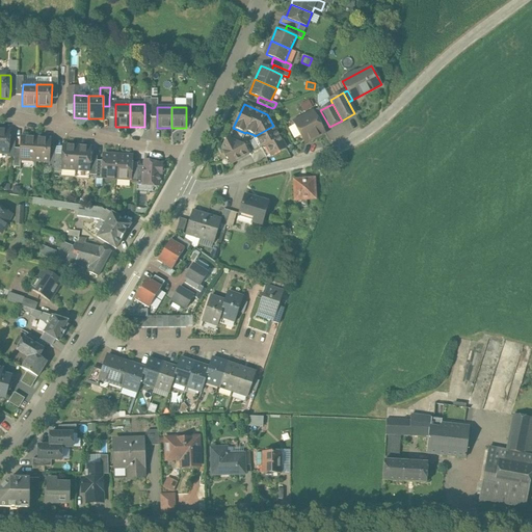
[(320,110),(319,108),(313,111),(322,128),(328,125),(320,110)]
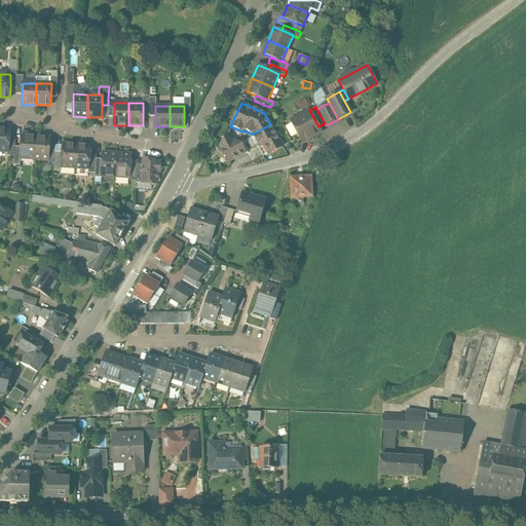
[(309,110),(290,121),(301,142),(322,132),(318,126),(309,110)]
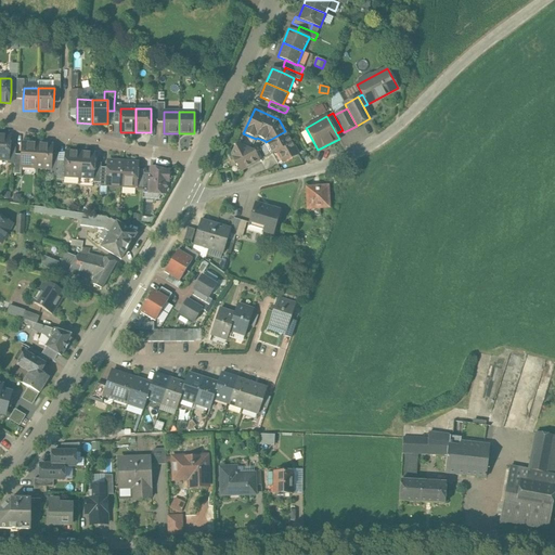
[(285,131),(266,142),(272,154),(278,151),(276,151),(292,143),(285,131)]
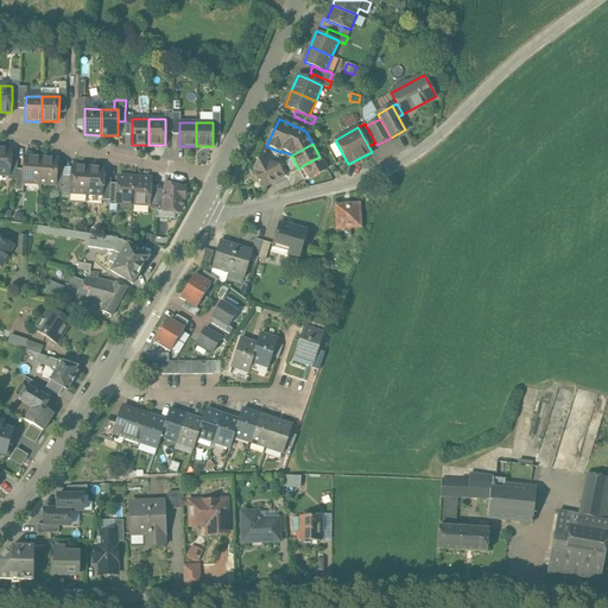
[(291,154),(282,151),(280,152),(266,146),(260,158),(279,168),(284,177),(298,169),(291,156),(291,154)]
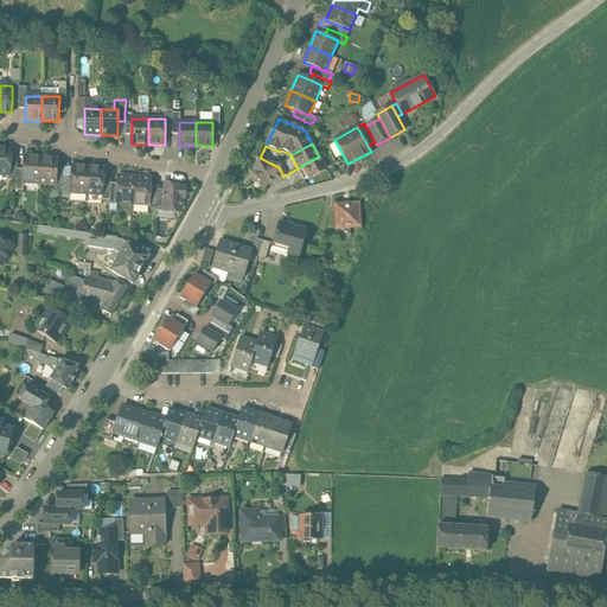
[(11,149),(0,148),(0,174),(8,176),(10,159),(11,149)]
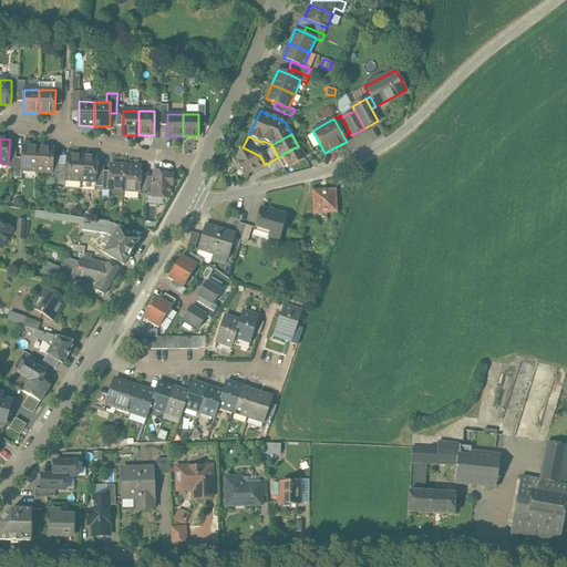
[(38,147),(22,146),(22,158),(21,171),(37,172),(38,147)]
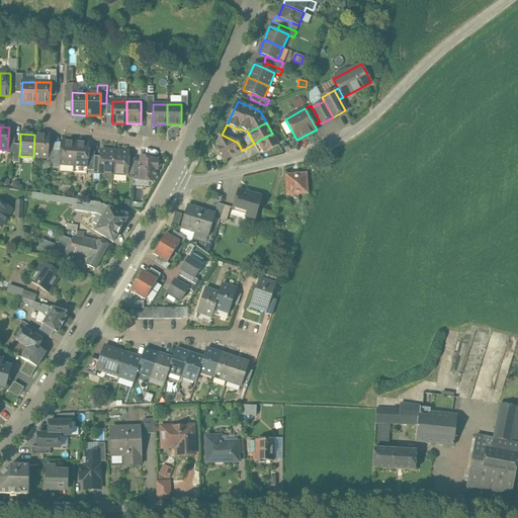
[(272,134),(258,141),(259,141),(264,152),(278,145),(272,134)]
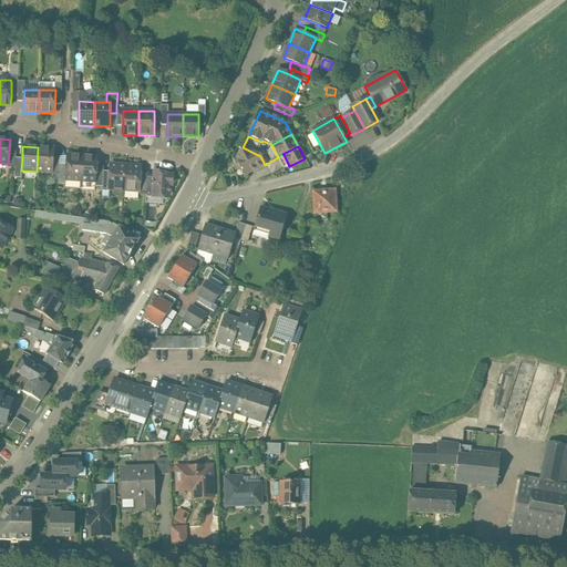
[(53,148),(38,147),(37,172),(51,173),(52,173),(53,157),(53,148)]
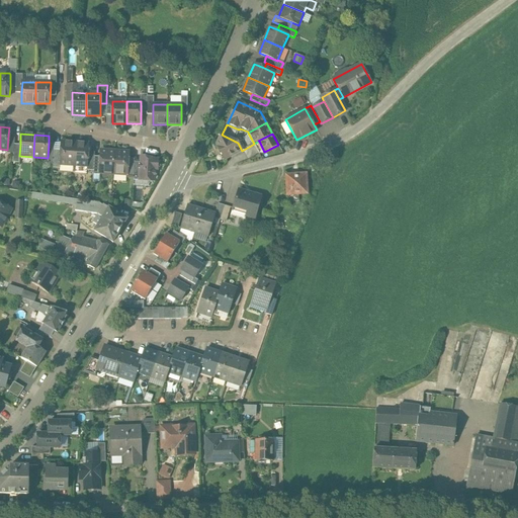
[(238,143),(222,135),(217,145),(225,160),(242,151),(238,143)]
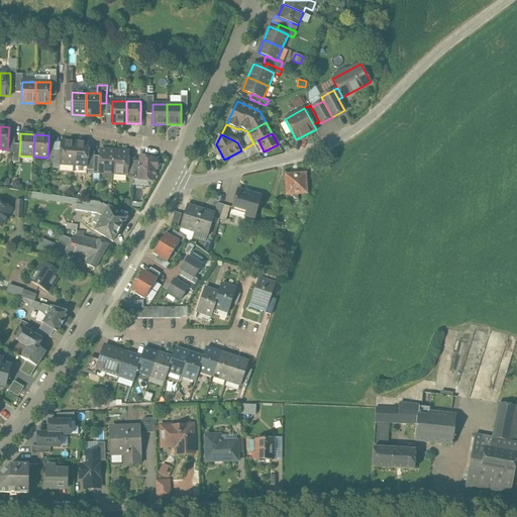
[(264,151),(259,140),(253,143),(260,153),(264,151)]
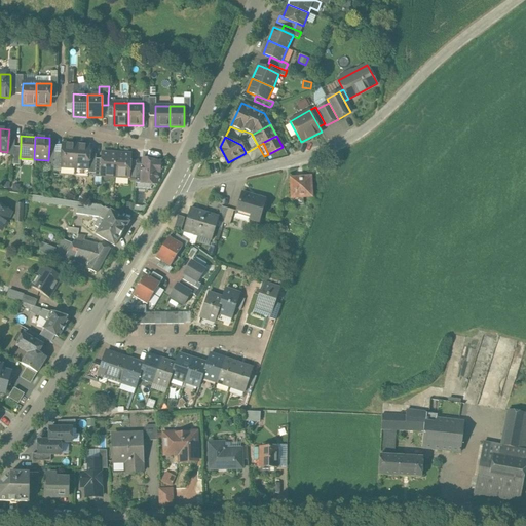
[(76,145),(62,144),(61,153),(60,167),(61,167),(74,167),(76,145)]
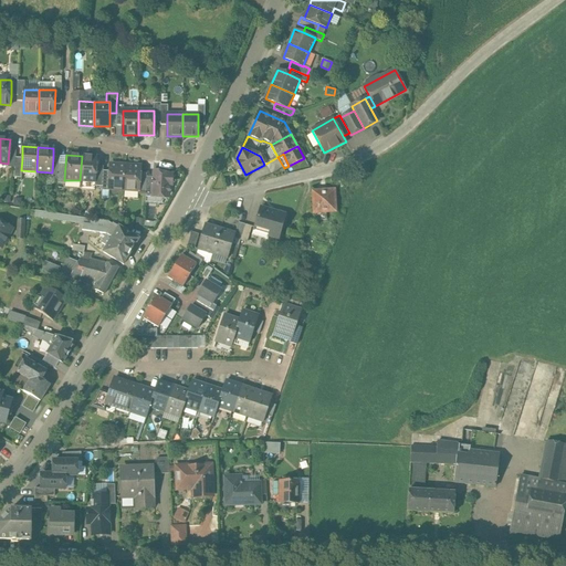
[(97,157),(82,156),(80,180),(95,181),(96,166),(97,157)]
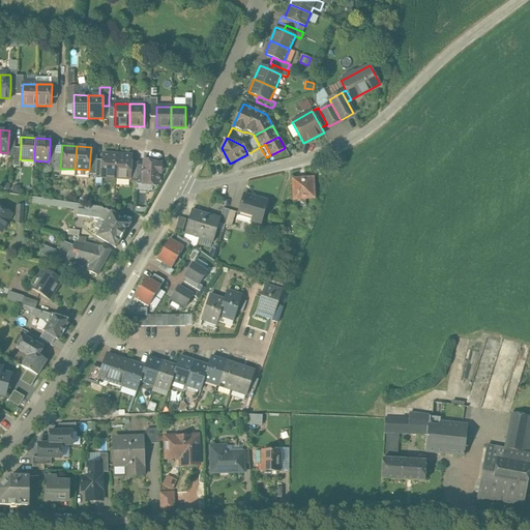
[(117,155),(104,154),(102,160),(101,177),(102,177),(116,178),(117,155)]
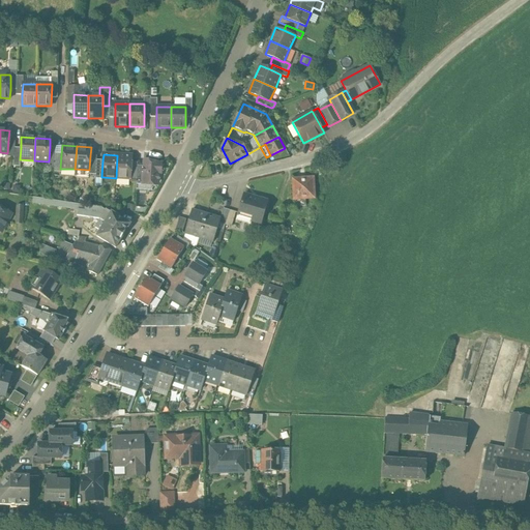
[(97,156),(90,155),(89,170),(89,174),(95,174),(96,159),(97,156)]
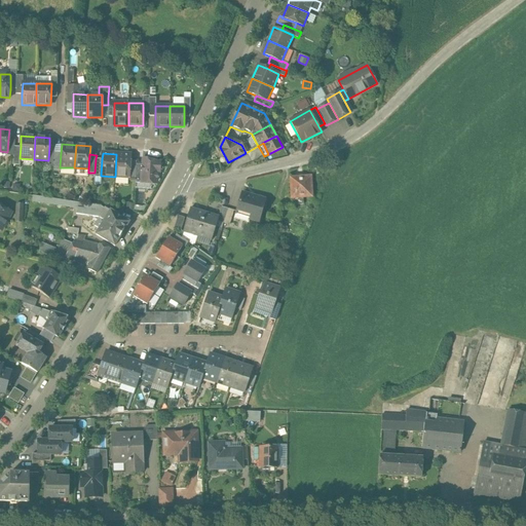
[(130,155),(116,154),(115,177),(128,178),(129,178),(130,161),(130,155)]
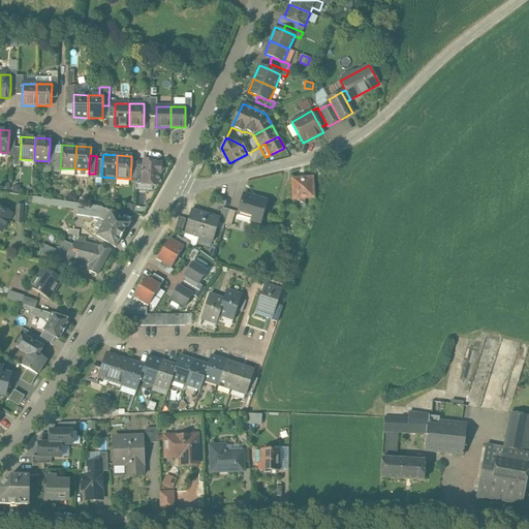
[(153,160),(144,159),(144,165),(143,182),(147,183),(148,185),(155,185),(158,179),(158,174),(161,174),(163,170),(161,166),(161,162),(153,162),(153,160)]
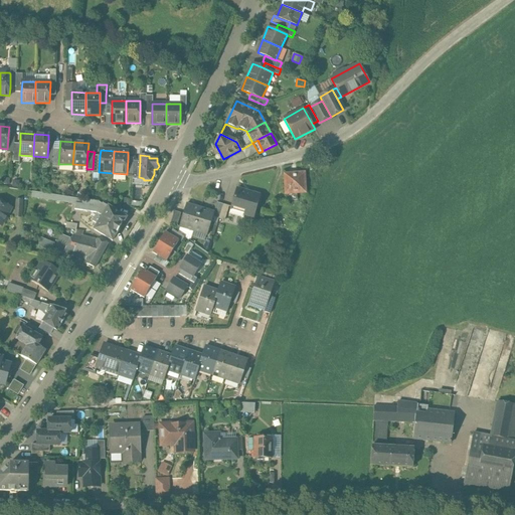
[(134,158),(128,158),(127,174),(126,174),(126,175),(133,176),(134,161),(134,158)]
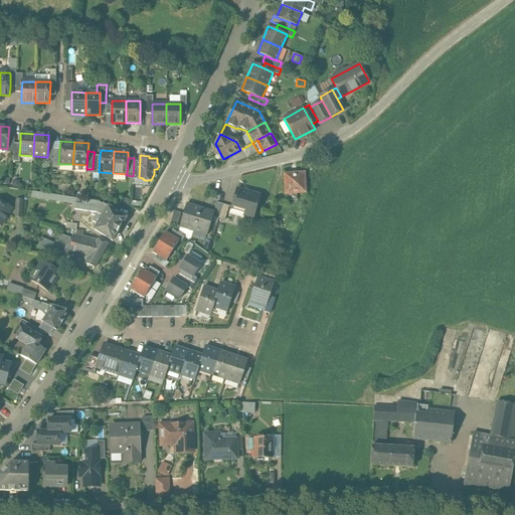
[(297,173),(292,173),(291,174),(285,174),(285,186),(285,193),(286,193),(286,194),(297,193),(305,193),(304,173),(298,173),(297,173)]
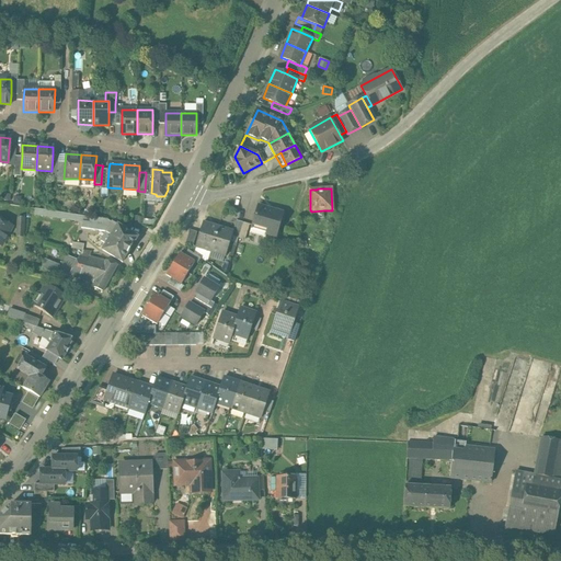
[(284,214),(258,206),(251,228),(252,229),(253,225),(267,229),(266,233),(276,236),(284,214)]
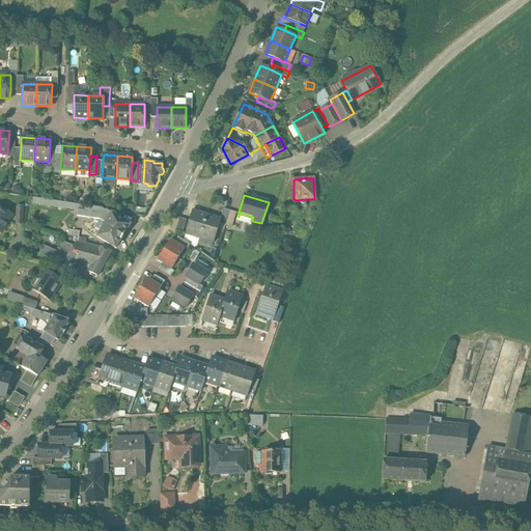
[(101,207),(78,204),(77,204),(76,204),(40,199),(39,198),(39,199),(33,198),(32,203),(78,211),(77,217),(100,220),(101,220),(95,228),(101,231),(111,214),(101,207)]
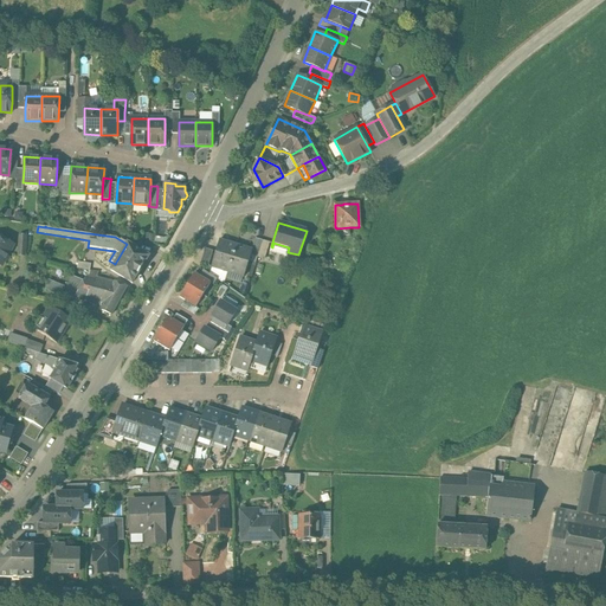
[(14,245),(0,237),(0,264),(2,266),(14,245)]
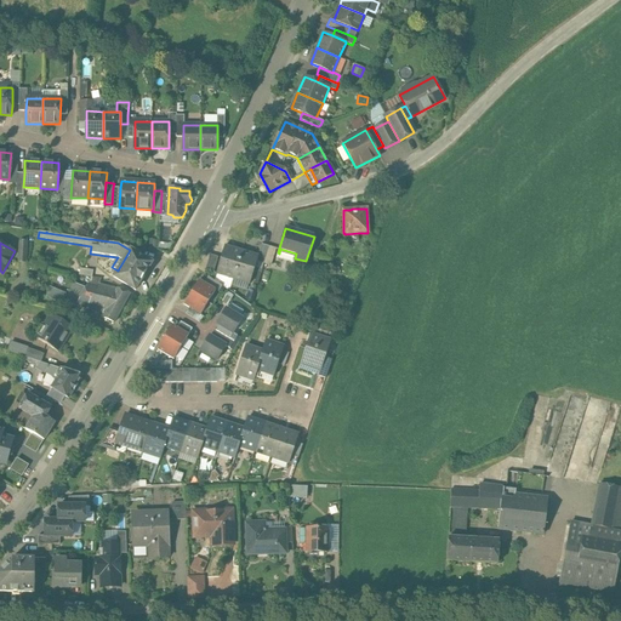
[(269,246),(262,244),(258,256),(257,261),(263,263),(269,246)]
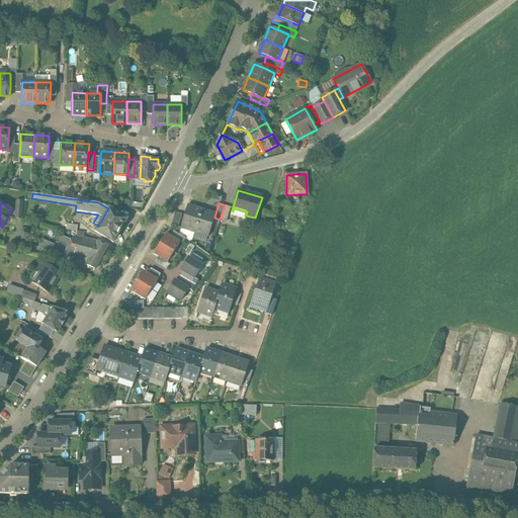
[(187,205),(180,228),(194,233),(201,209),(187,205)]
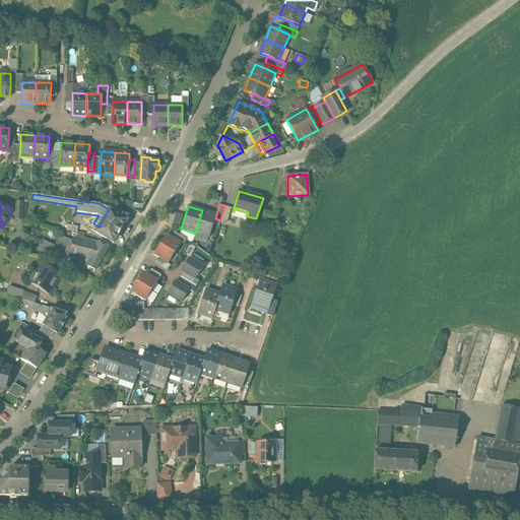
[(232,208),(225,206),(220,220),(226,222),(232,208)]
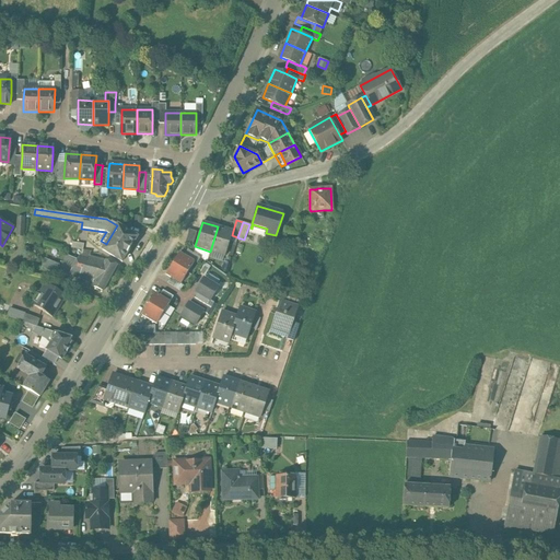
[(106,244),(102,249),(123,261),(138,237),(118,225),(117,225),(106,244)]
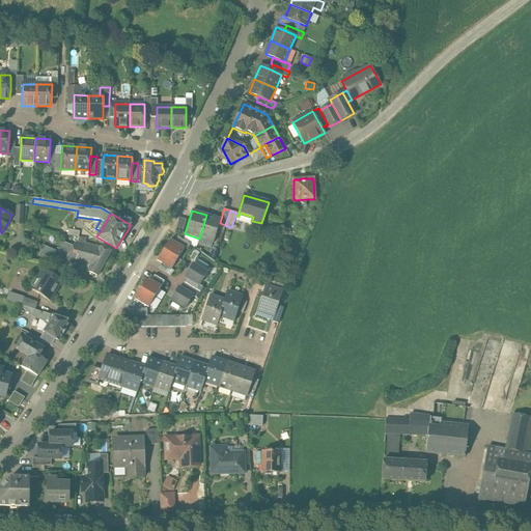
[(206,215),(199,239),(214,243),(220,223),(221,219),(206,215)]
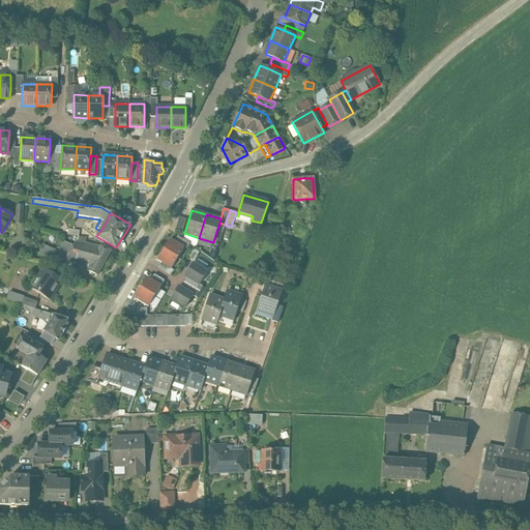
[(186,219),(179,217),(175,230),(182,232),(186,219)]
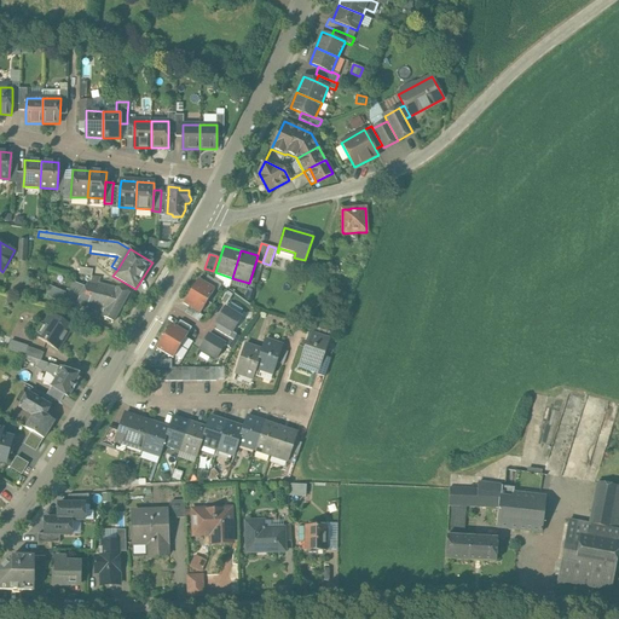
[(218,283),(208,276),(203,283),(214,289),(218,283)]
